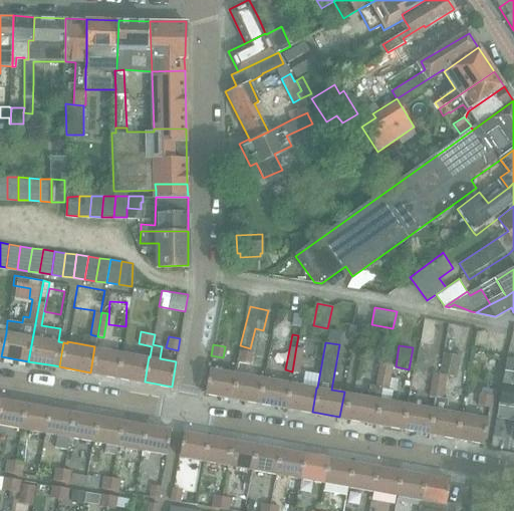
[(90,372),(117,376),(121,351),(94,346),(90,372)]
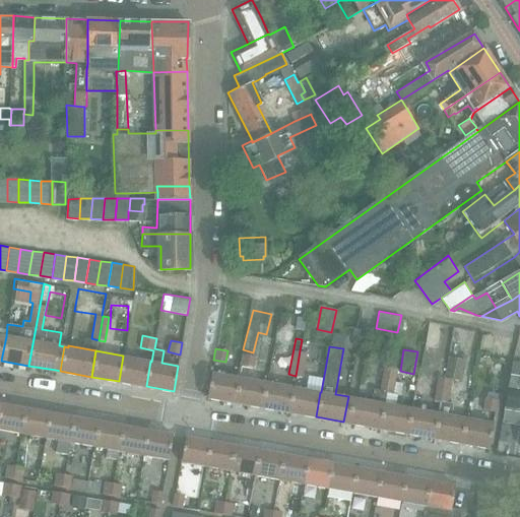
[(300,350),(296,376),(302,377),(307,352),(300,350)]
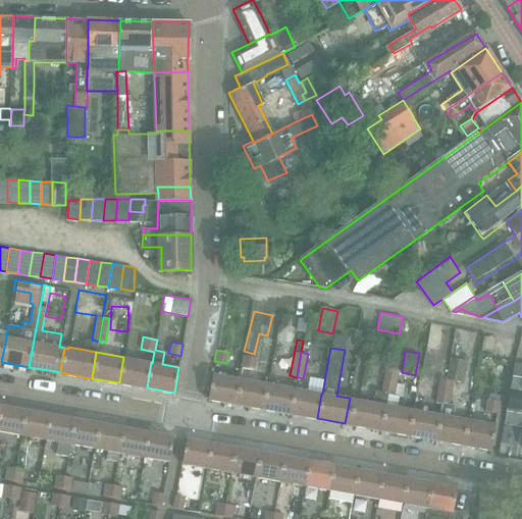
[(244,354),(240,378),(236,404),(262,409),(267,383),(252,381),(257,356),(244,354)]
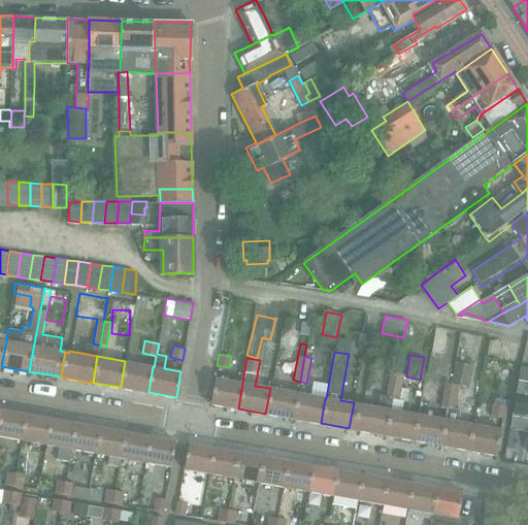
[(149,392),(153,366),(125,361),(121,387),(149,392)]
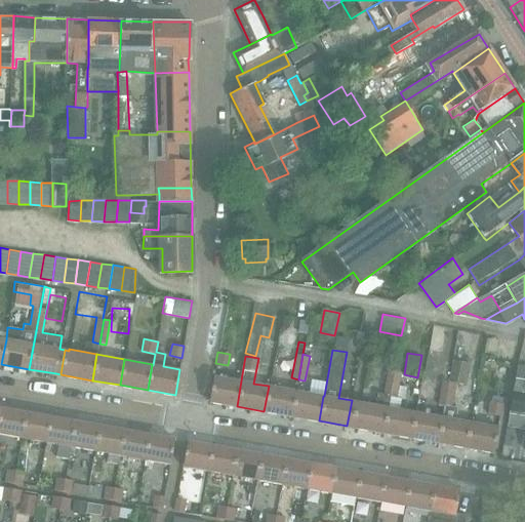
[(443,416),(442,416),(438,442),(466,447),(470,422),(455,418),(457,406),(452,405),(455,382),(465,384),(468,361),(453,359),(453,361),(443,413),(443,416)]
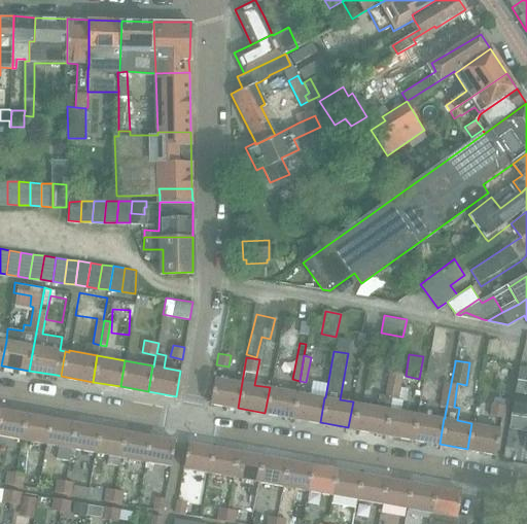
[(445,415),(455,362),(446,361),(442,381),(444,381),(440,406),(437,405),(438,414),(445,415)]
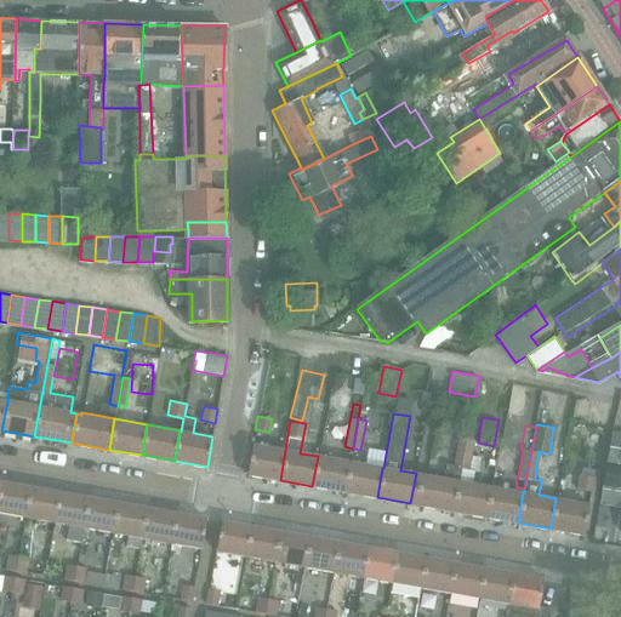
[(605,463),(620,466),(620,432),(611,430),(605,463)]
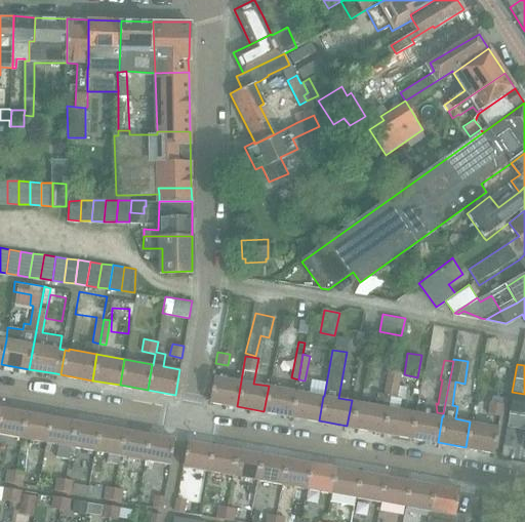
[(501,415),(510,371),(492,367),(486,400),(489,400),(487,412),(501,415)]
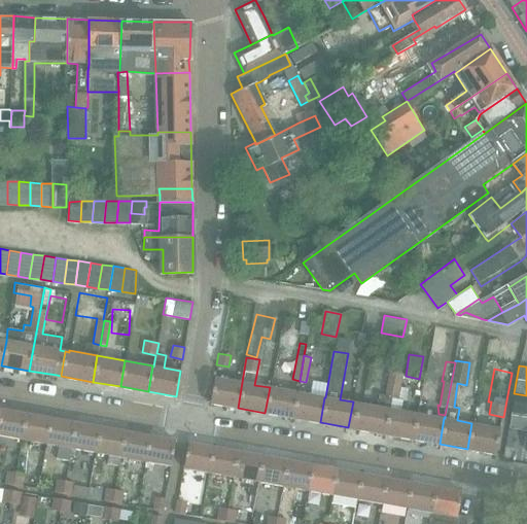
[(361,404),(360,409),(356,428),(385,433),(390,409),(392,396),(395,373),(389,371),(385,395),(378,393),(376,406),(361,404)]
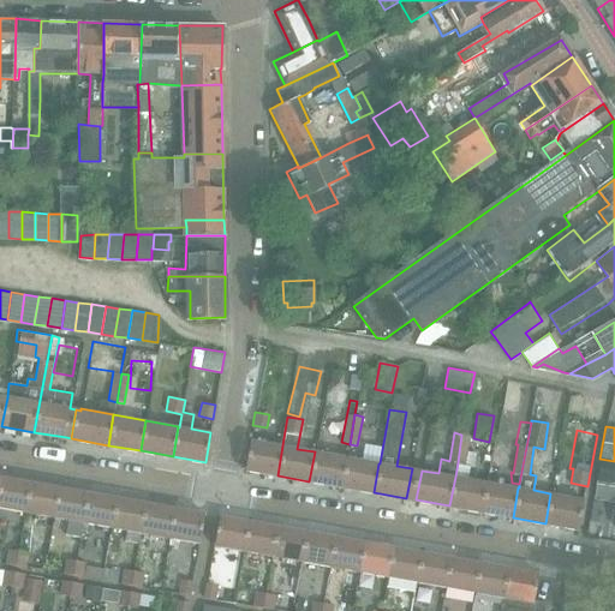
[(470,436),(461,435),(458,462),(465,463),(470,436)]
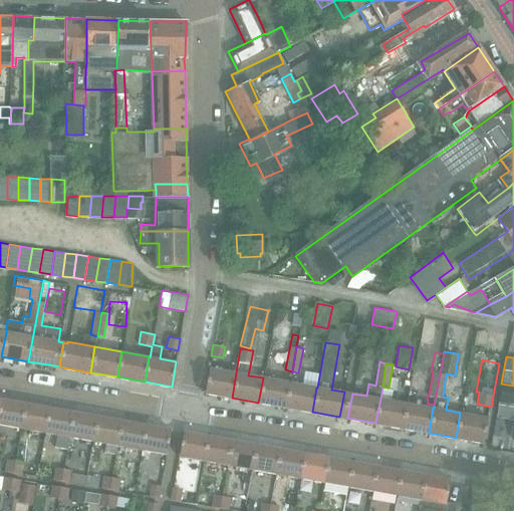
[(232,398),(236,372),(209,367),(204,393),(232,398)]
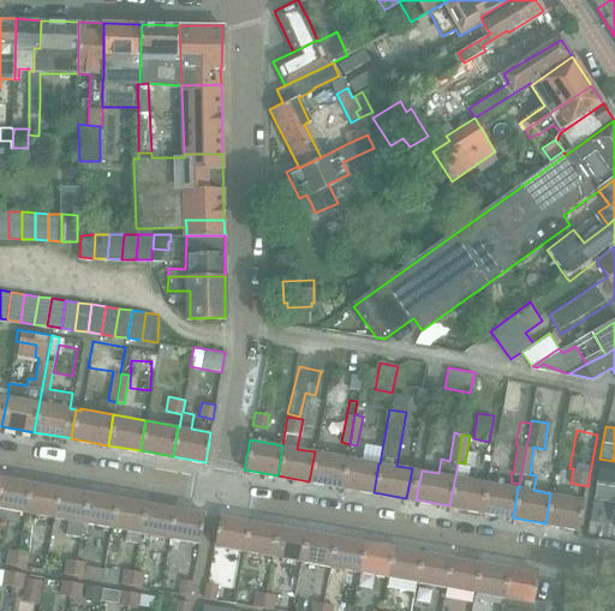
[(346,457),(315,451),(309,481),(341,486),(346,457)]
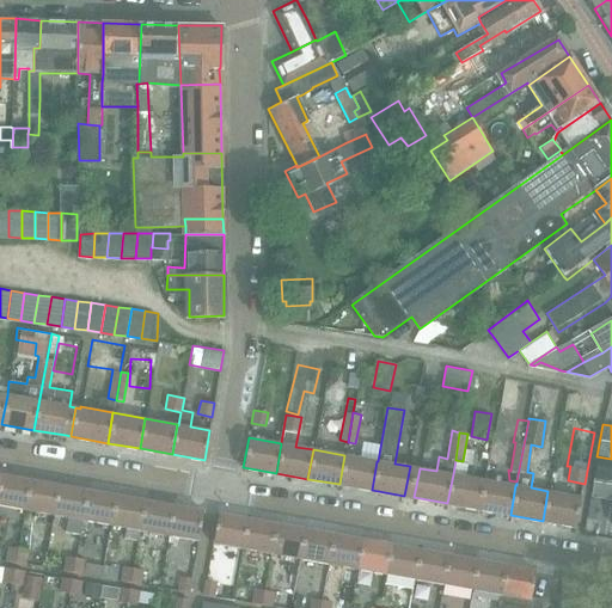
[(346,455),(344,455),(340,484),(372,490),(377,461),(346,455)]
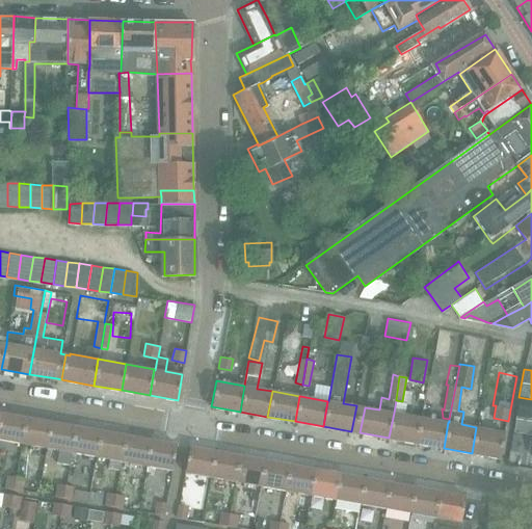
[(531,399),(519,397),(515,418),(530,421),(530,420),(531,420),(531,399)]
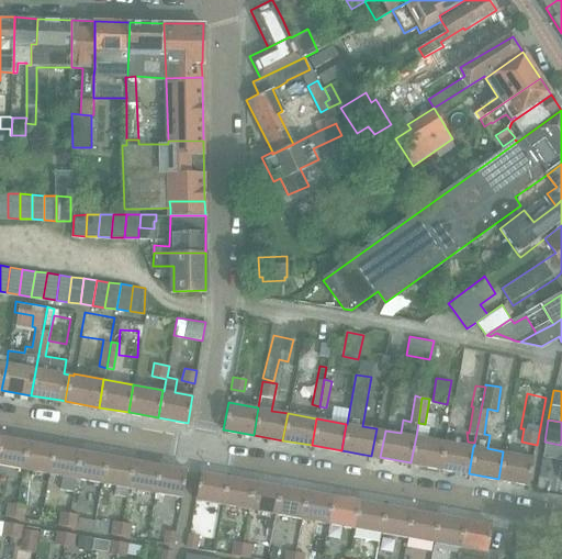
[(416,436),(411,462),(439,468),(445,440),(416,436)]
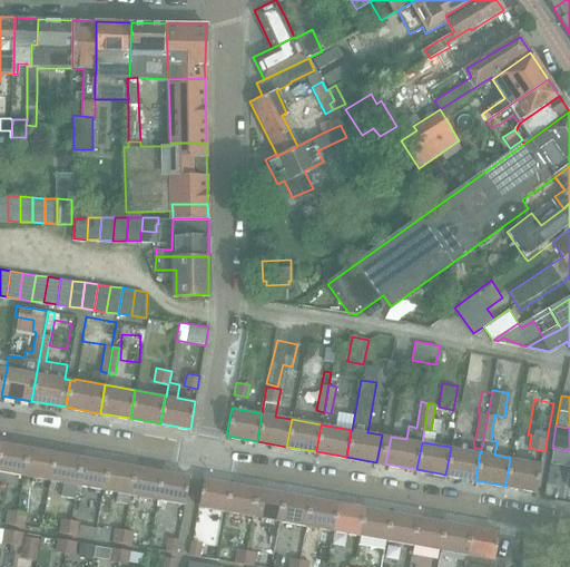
[(1,443),(0,450),(0,470),(23,475),(28,448),(1,443)]
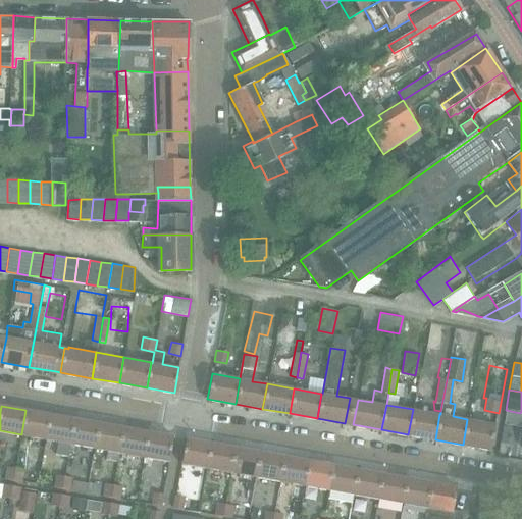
[(468,419),(467,419),(463,445),(490,450),(493,429),(494,424),(477,421),(480,408),(470,407),(468,419)]
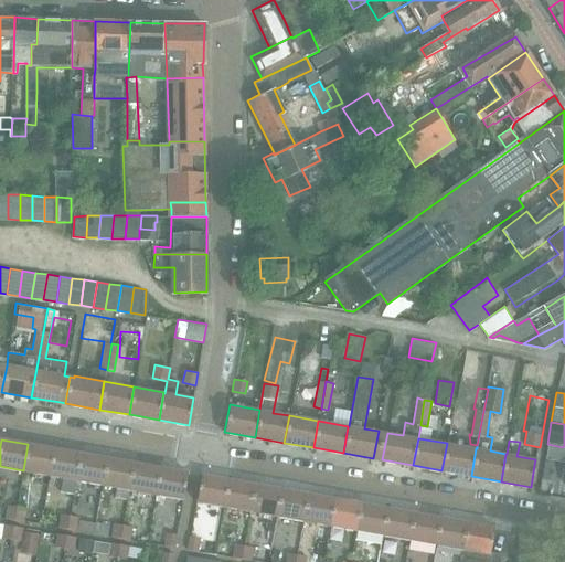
[(447,443),(441,470),(471,476),(476,448),(447,443)]
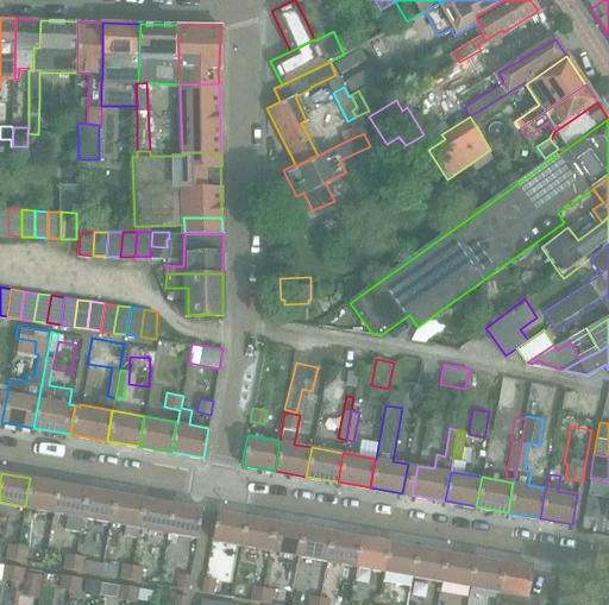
[(30,478),(25,506),(54,512),(58,483),(30,478)]
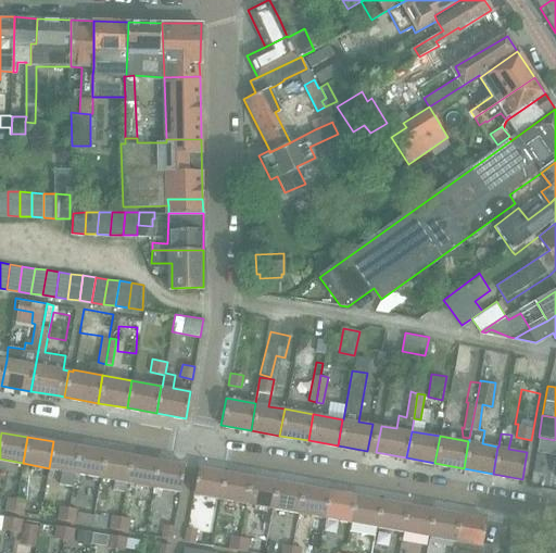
[(53,441),(49,468),(62,470),(60,482),(74,485),(76,474),(75,473),(79,447),(53,441)]
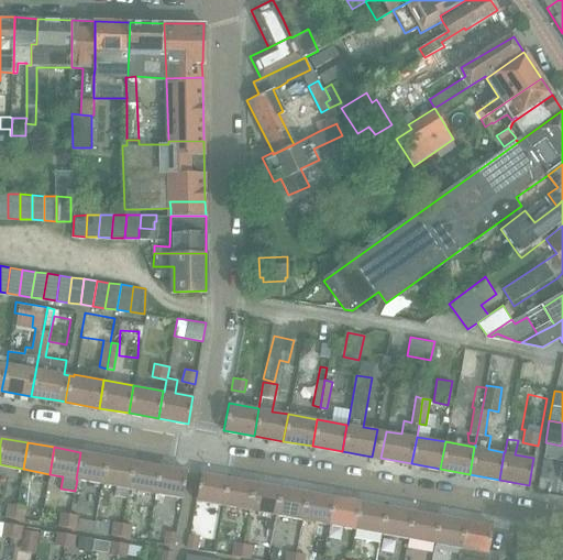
[(80,452),(76,479),(77,480),(102,484),(107,457),(80,452)]
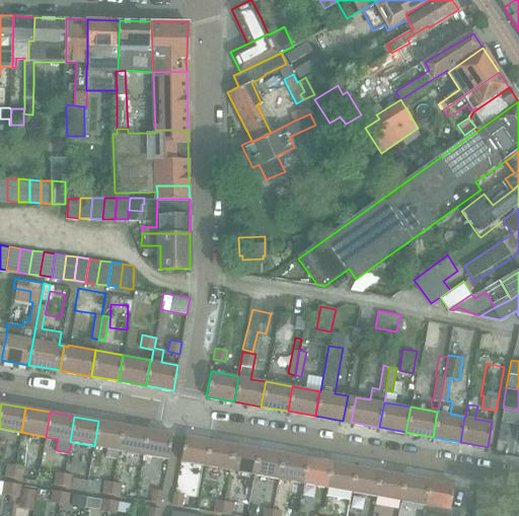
[(98,421),(94,446),(106,448),(104,456),(118,458),(119,450),(123,425),(98,421)]
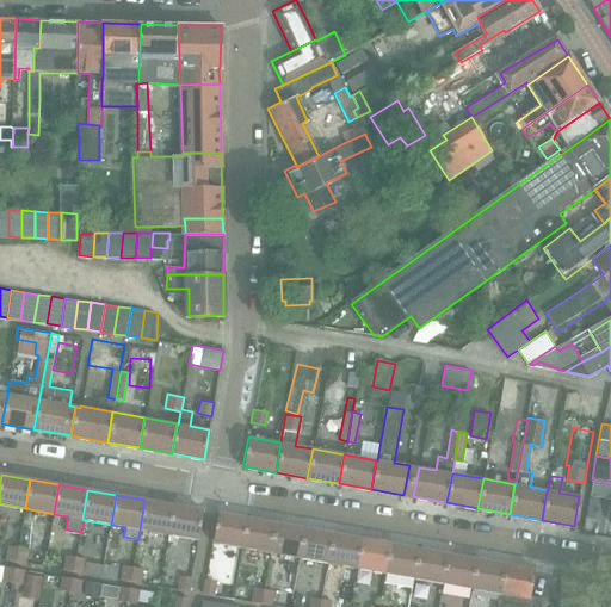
[(168,534),(173,505),(144,500),(140,530),(168,534)]
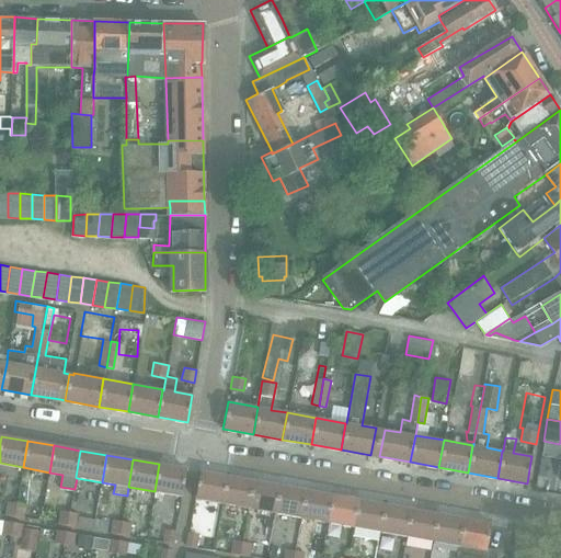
[(182,496),(182,491),(186,469),(159,464),(155,491),(182,496)]
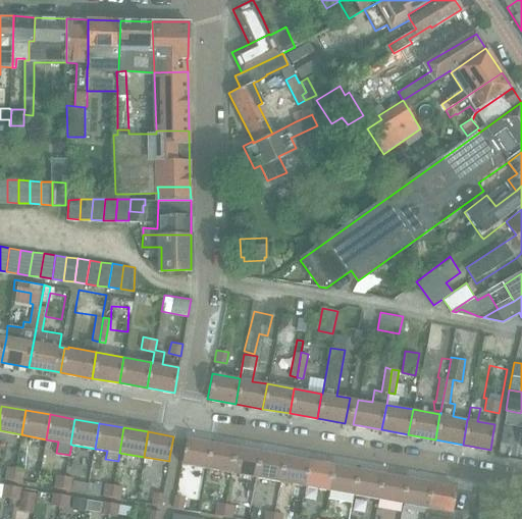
[(206,468),(210,443),(186,438),(181,464),(206,468)]
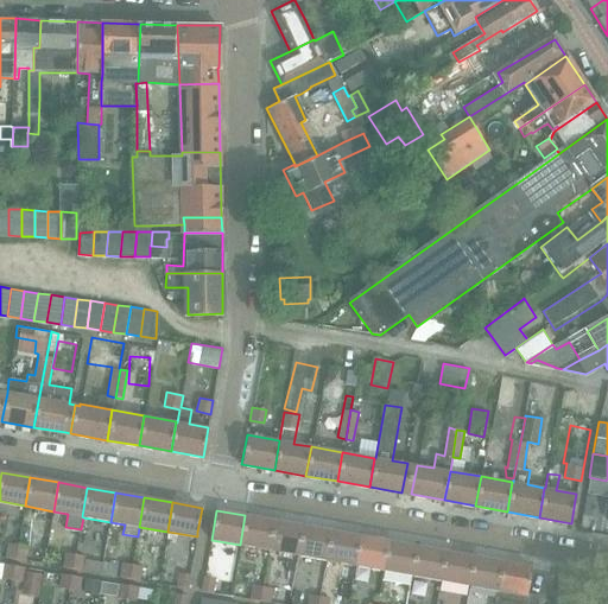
[(245,515),(240,545),(268,550),(273,520),(245,515)]
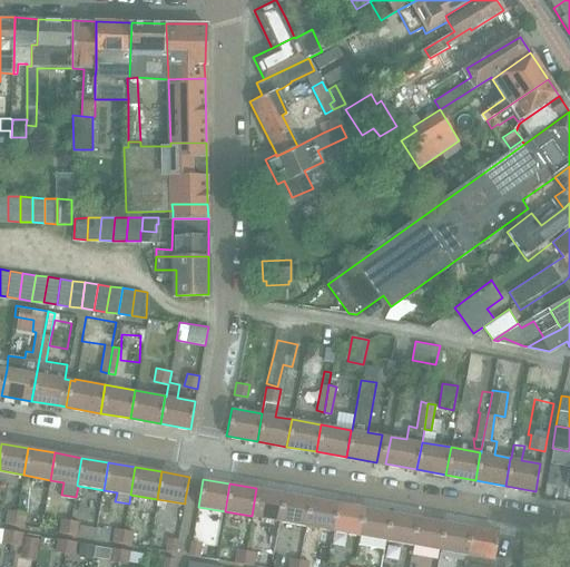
[(256,488),(252,516),(278,521),(283,494),(256,488)]
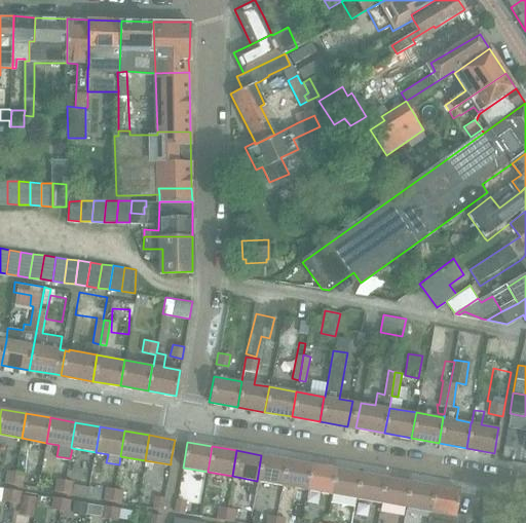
[(261,455),(257,481),(282,485),(286,459),(261,455)]
